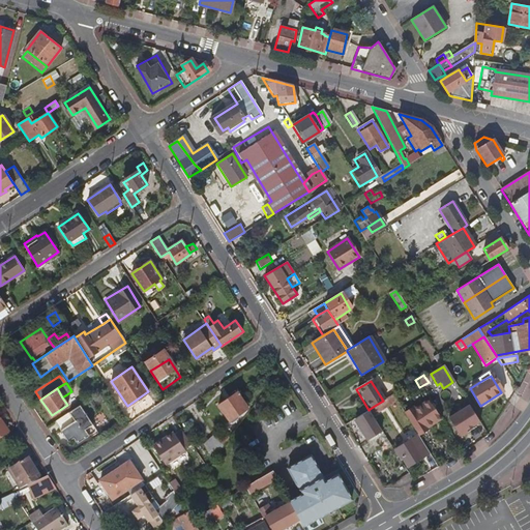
[(246,408),(236,392),(217,405),(228,420),(246,408)]
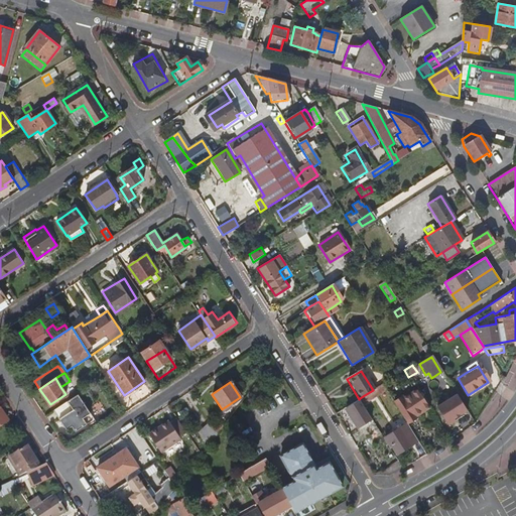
[(365,401),(383,390),(381,385),(373,390),(363,396),(365,400),(365,401)]
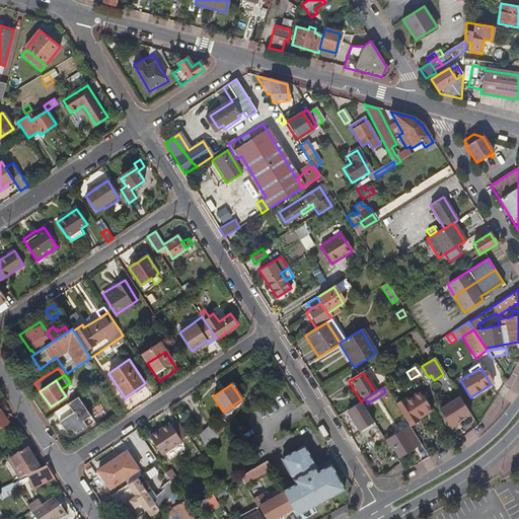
[(431,410),(419,391),(404,400),(416,420),(431,410)]
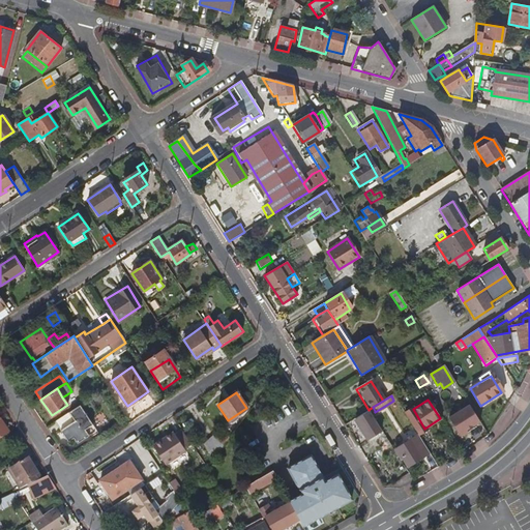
[(470,425),(477,421),(467,404),(445,417),(458,437),(466,432),(463,428),(469,424),(470,425)]
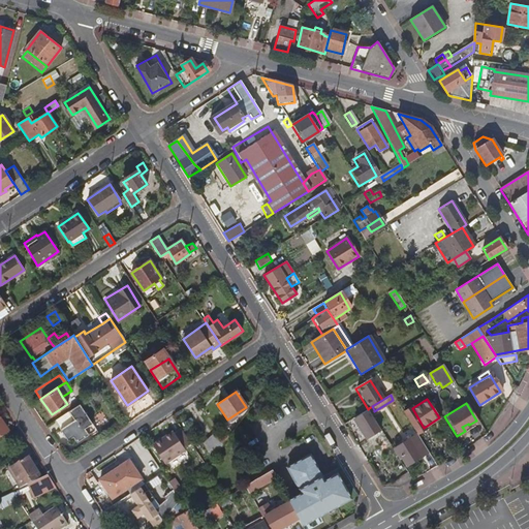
[(85,428),(92,423),(80,404),(55,421),(68,440),(73,436),(78,442),(89,434),(85,428)]
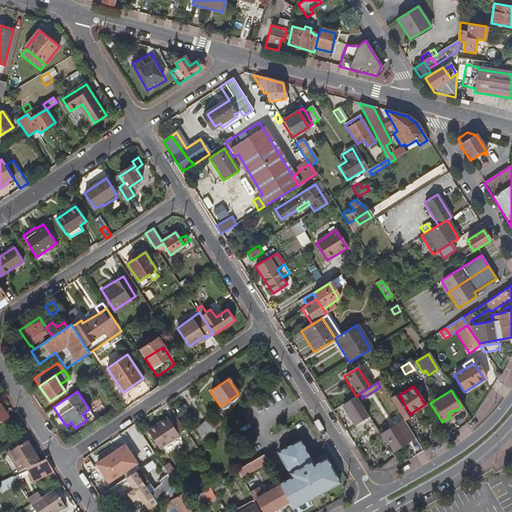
[(366,417),(354,397),(341,405),(353,425),(366,417)]
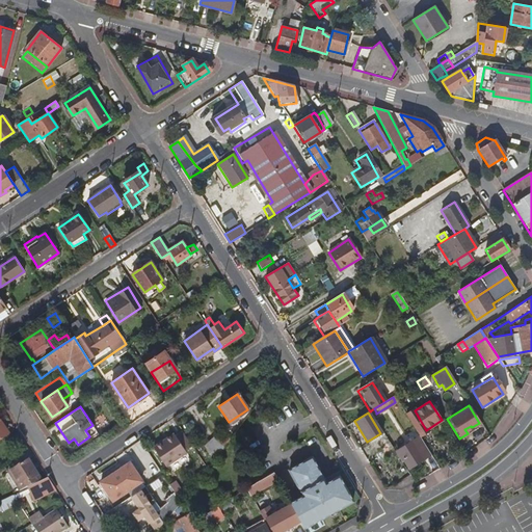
[(89,436),(97,431),(92,425),(85,430),(89,436)]
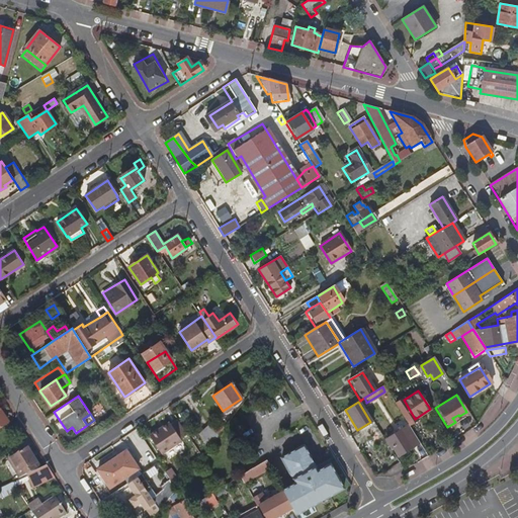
[(187,435),(178,420),(171,425),(169,423),(150,436),(162,454),(182,441),(181,439),(187,435)]
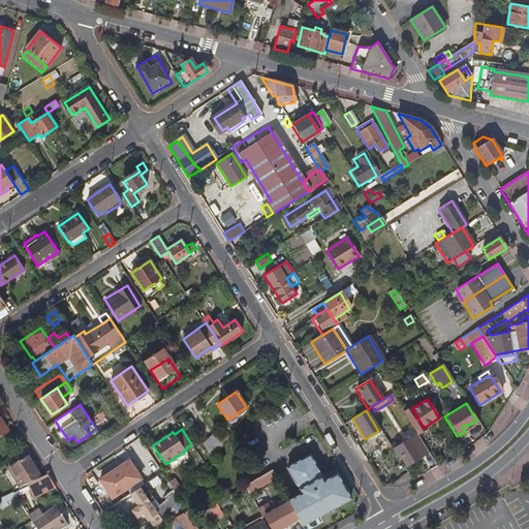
[(367,442),(380,434),(378,431),(365,439),(367,442)]
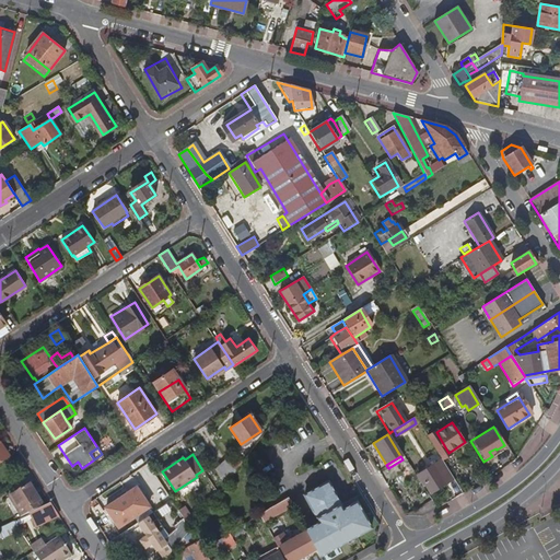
[(225,485),(226,482),(234,473),(226,461),(214,469),(225,485)]
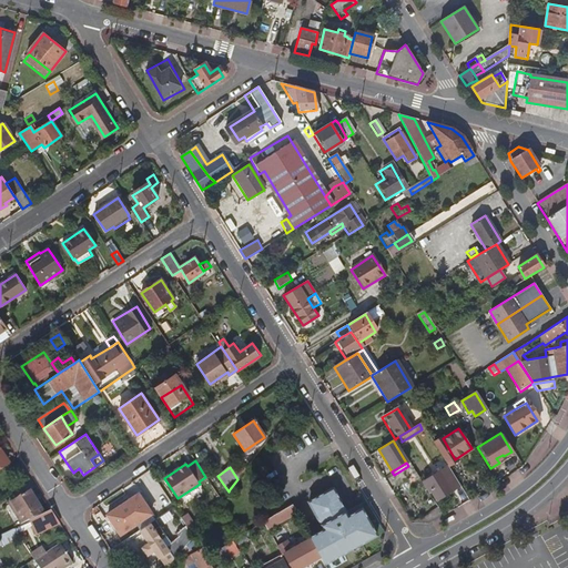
[(452,492),(445,482),(452,477),(446,469),(440,473),(439,472),(423,482),(429,492),(430,490),(437,500),(452,492)]
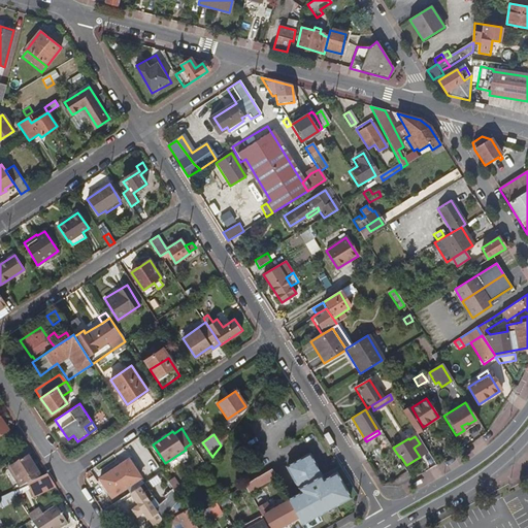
[(427,453),(421,443),(420,443),(414,448),(420,457),(427,453)]
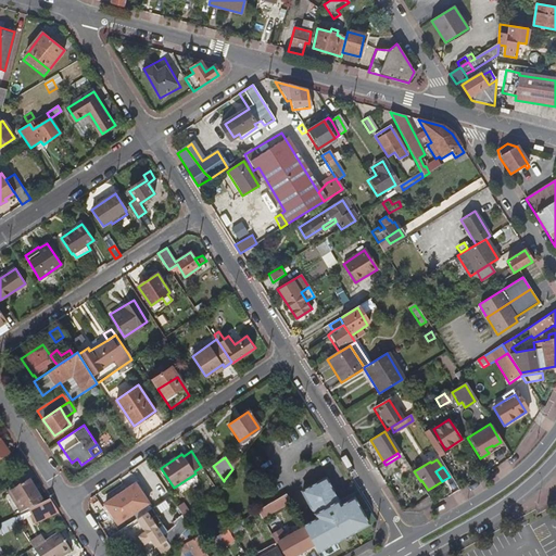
[(27,512),(45,502),(30,481),(13,493),(20,503),(16,504),(22,515),(27,512)]
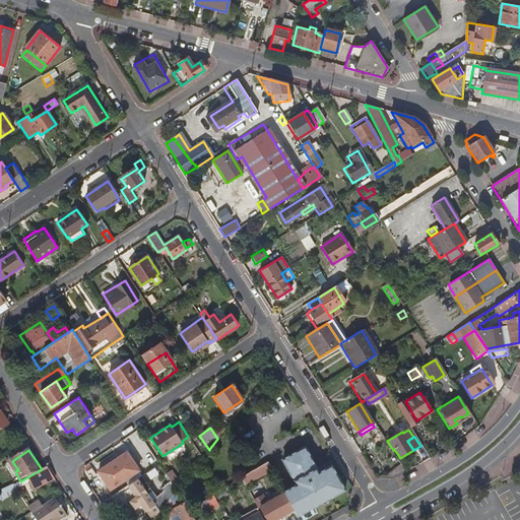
[(128,485),(141,477),(138,471),(138,470),(127,452),(98,471),(110,490),(124,480),(128,485)]
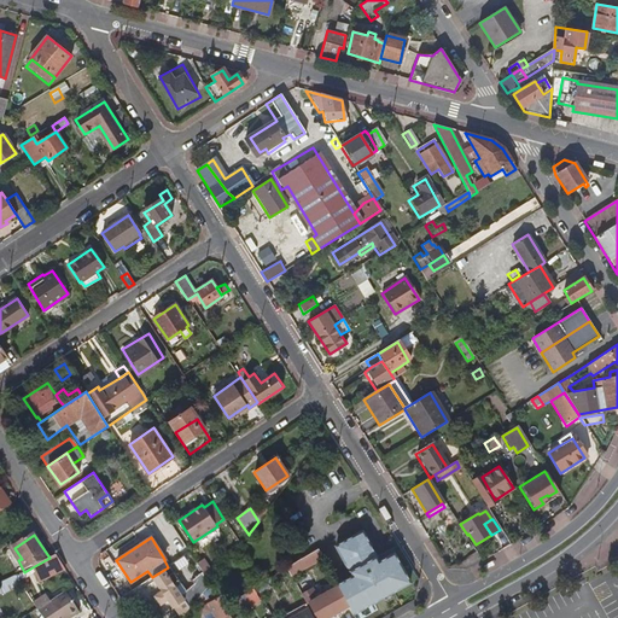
[(354,617),(409,584),(392,555),(377,565),(361,537),(336,553),(353,579),(336,589),(354,617)]
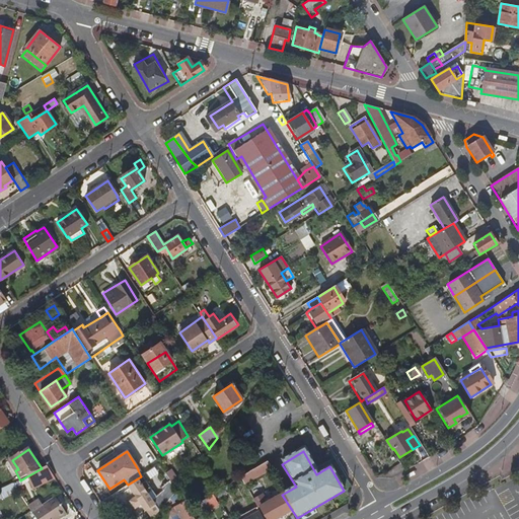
[(156,466),(153,461),(143,468),(146,473),(156,466)]
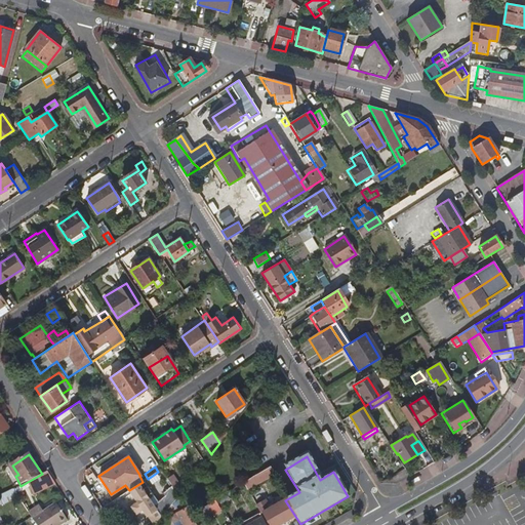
[(281,493),(267,469),(240,484),(243,490),(266,476),(276,492),(272,495),(274,498),(281,493)]
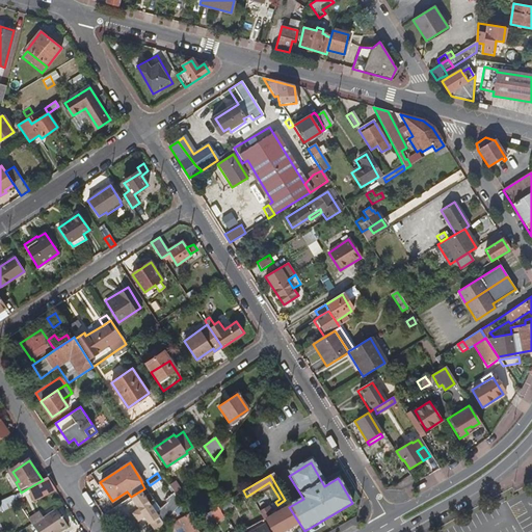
[(56,490),(48,477),(43,480),(26,489),(29,496),(33,502),(56,490)]
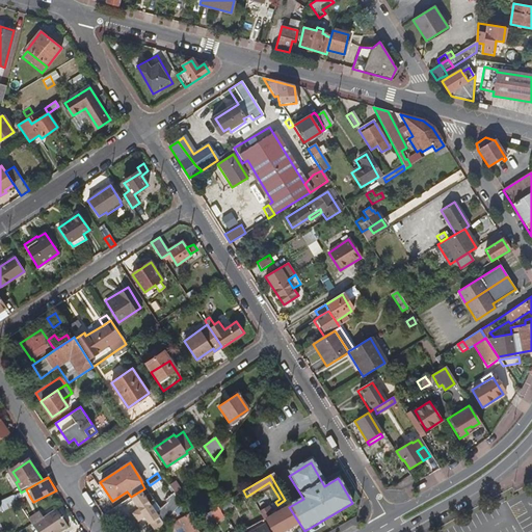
[(399,491),(415,483),(411,477),(394,486),(397,490),(399,491)]
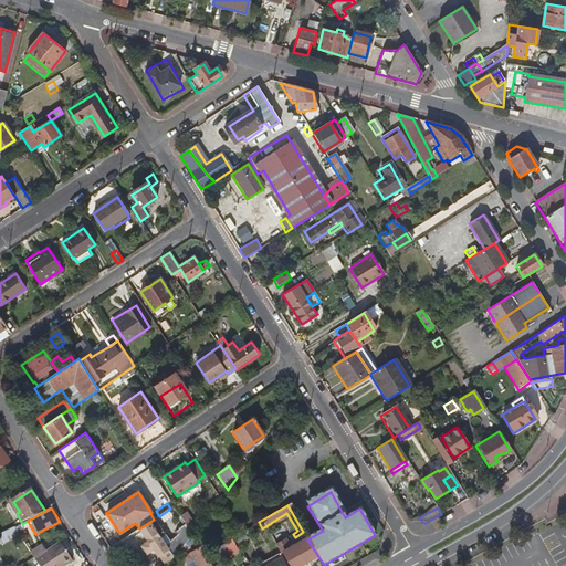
[(167,553),(174,558),(192,537),(184,525),(175,535),(177,537),(171,544),(154,520),(139,528),(135,532),(155,561),(167,553)]
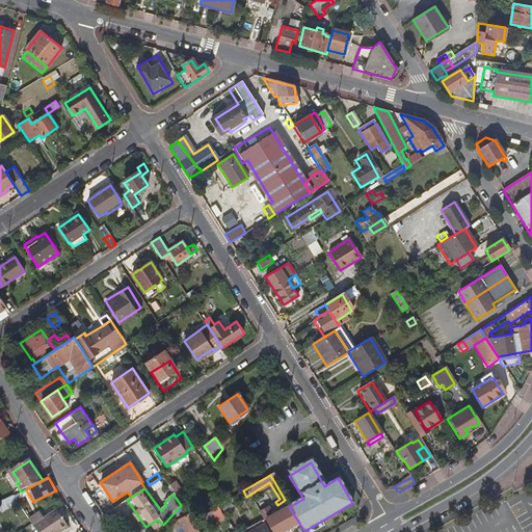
[(18,501),(29,496),(26,489),(21,493),(14,496),(18,501)]
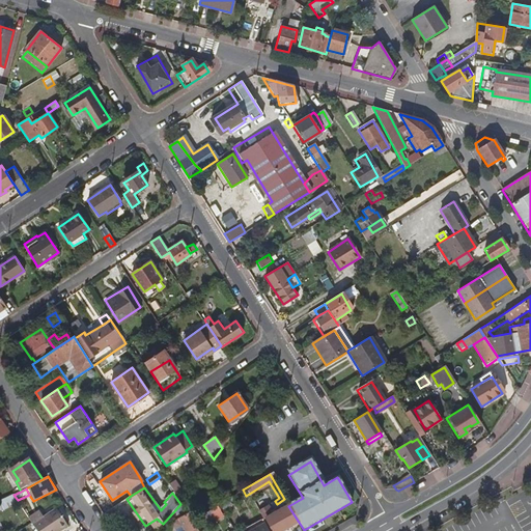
[(174,492),(182,503),(186,498),(178,488),(174,492)]
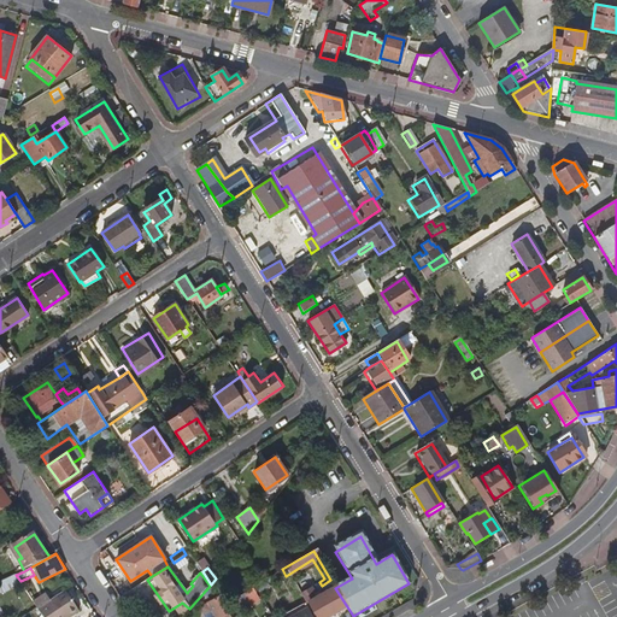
[(21,581),(16,575),(0,583),(0,586),(4,594),(16,588),(15,587),(22,583),(21,581)]
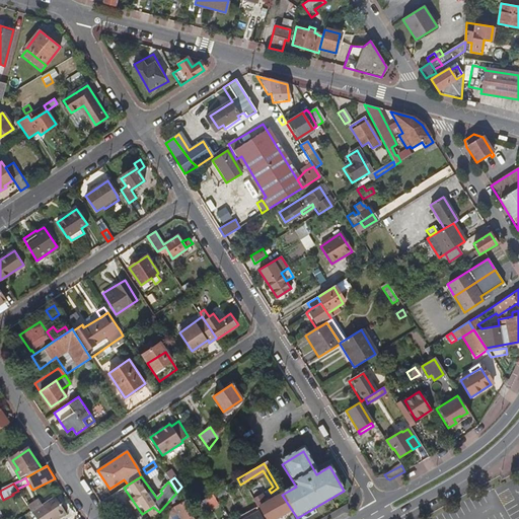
[(171,505),(179,501),(175,495),(169,502),(171,505)]
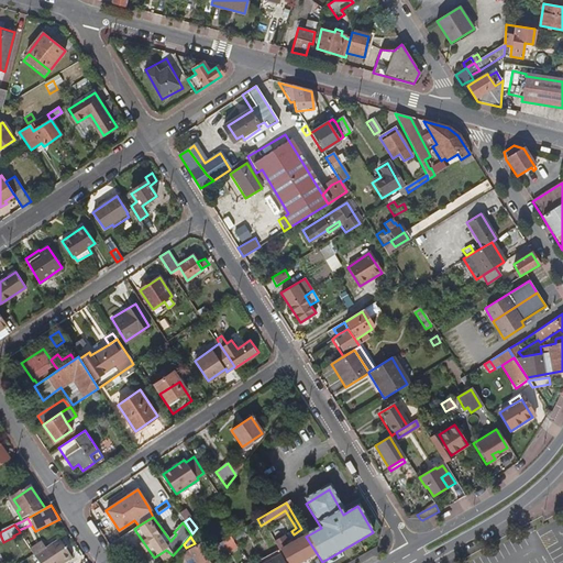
[(31,550),(34,554),(40,562),(64,562),(73,558),(61,540),(47,549),(44,542),(31,550)]
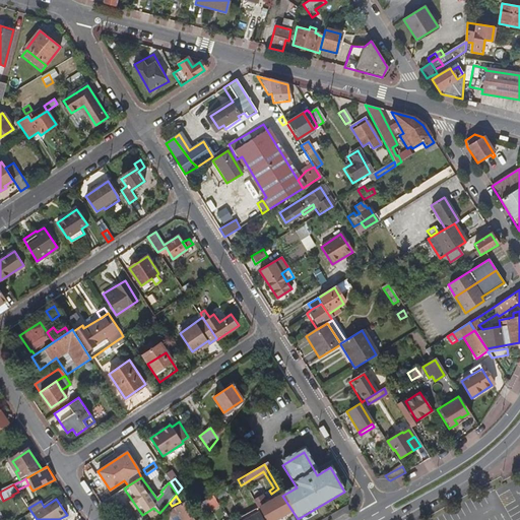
[(276,519),(285,515),(275,499),(260,508),(266,519),(276,519)]
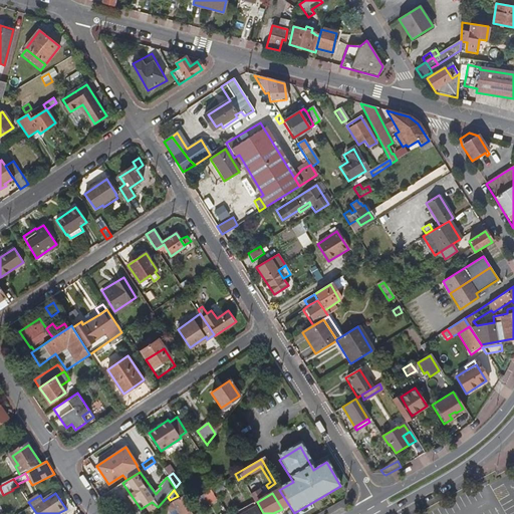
[(188,513),(183,505),(180,500),(170,505),(174,512),(170,513),(188,513)]
